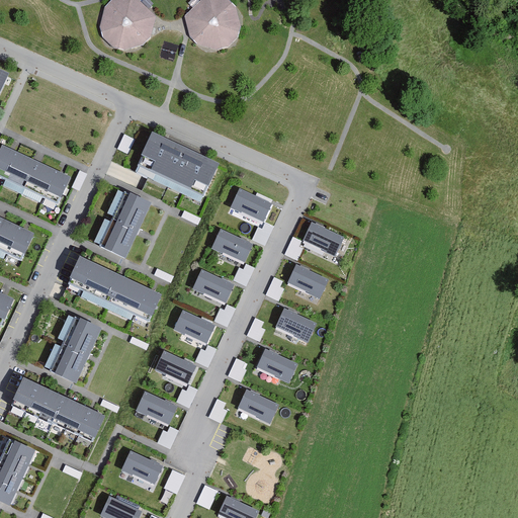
[(126,52),(146,47),(153,36),(156,18),(139,0),(113,0),(106,8),(100,27),(103,38),(113,50),(126,52)]
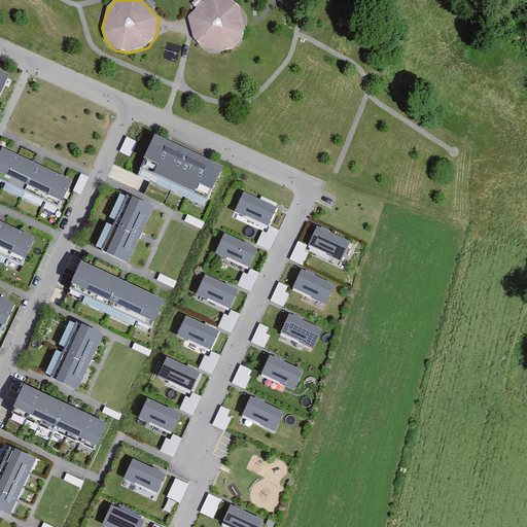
[(234,0),(205,0),(189,18),(196,39),(204,47),(220,53),(234,50),(243,40),(246,29),(243,8),(234,0)]
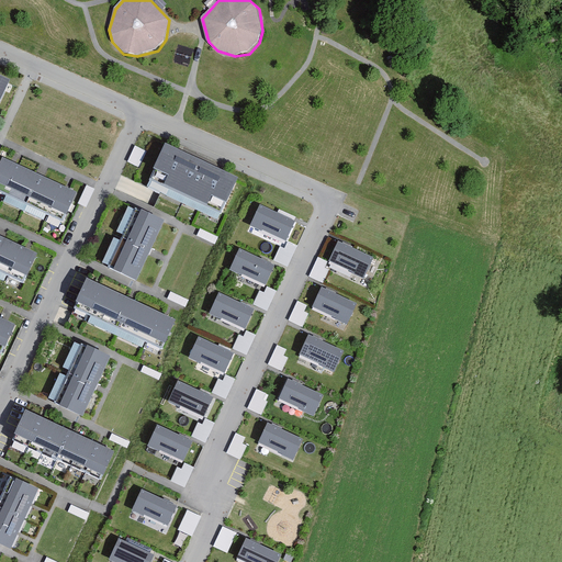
[(0,100),(10,79),(0,74),(0,100)]
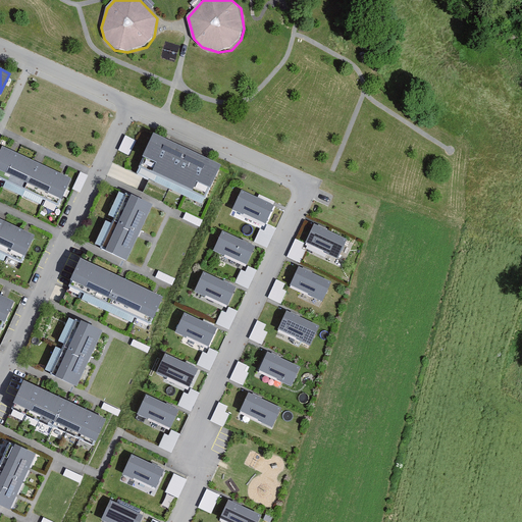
[(223,163),(154,132),(136,170),(205,203),(223,163)]
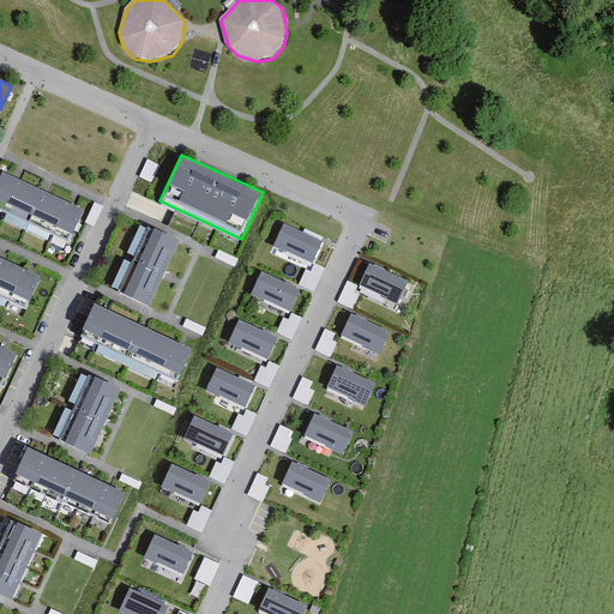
[(2,172),(0,175),(0,210),(68,241),(83,209),(2,172)]
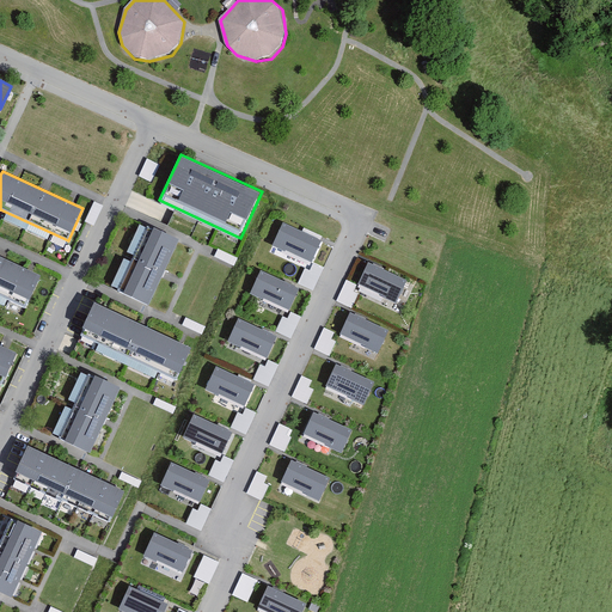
[(322,242),(286,225),(275,246),(312,263),(322,242)]
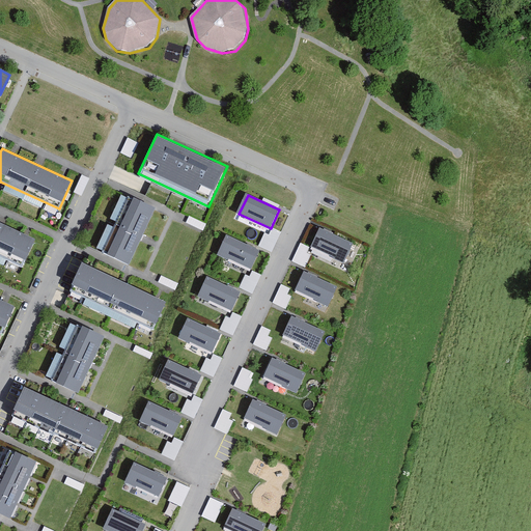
[(155,208),(129,196),(102,252),(129,264),(155,208)]
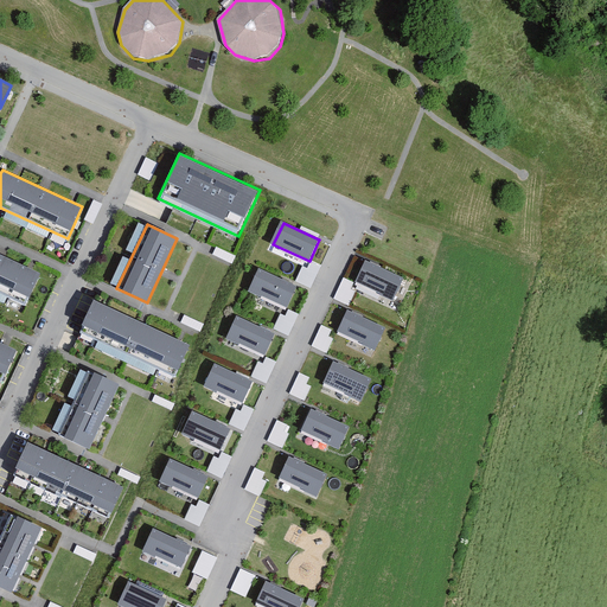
[(46,278),(0,256),(0,298),(30,312),(46,278)]
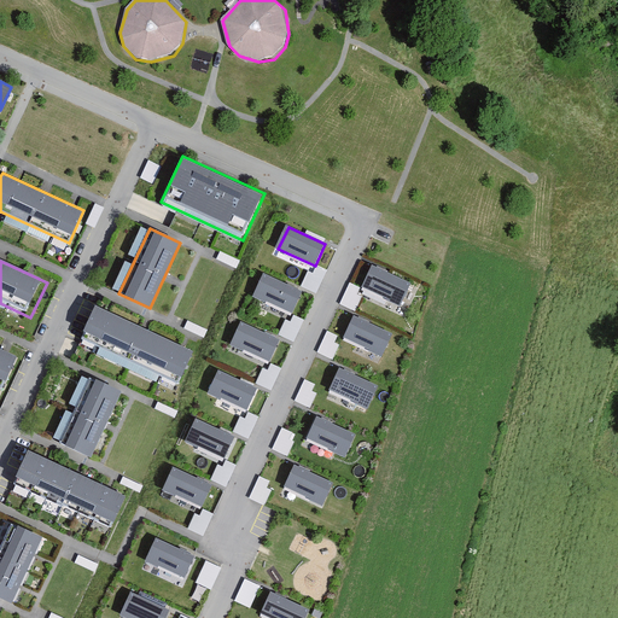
[(412,283),(372,263),(361,286),(401,305),(412,283)]
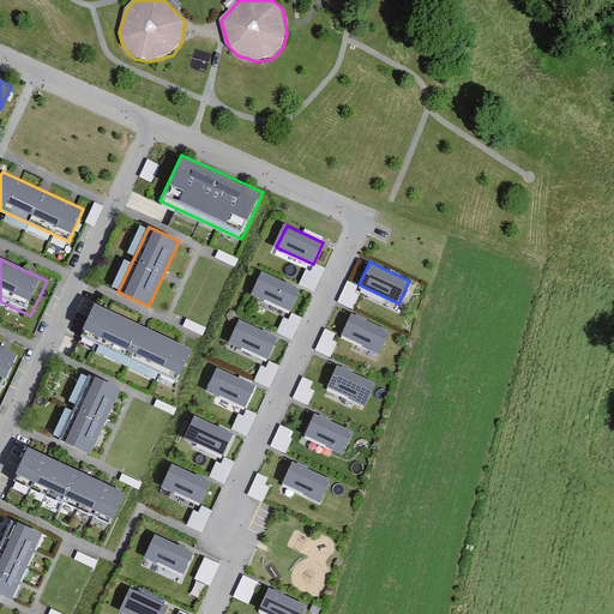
[(325,269),(314,264),(311,271),(306,269),(299,284),(314,290),(325,269)]
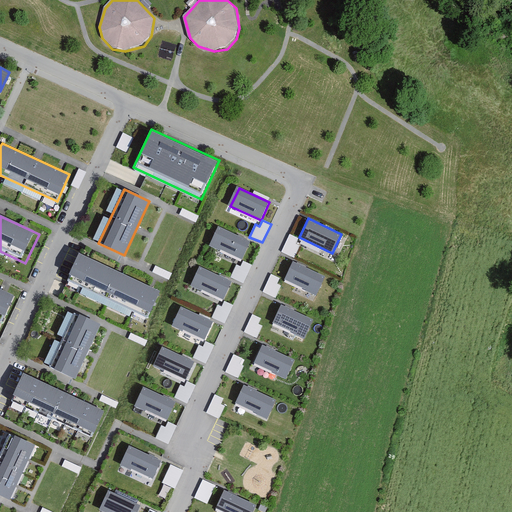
[(251,242),(218,226),(209,245),(242,260),(251,242)]
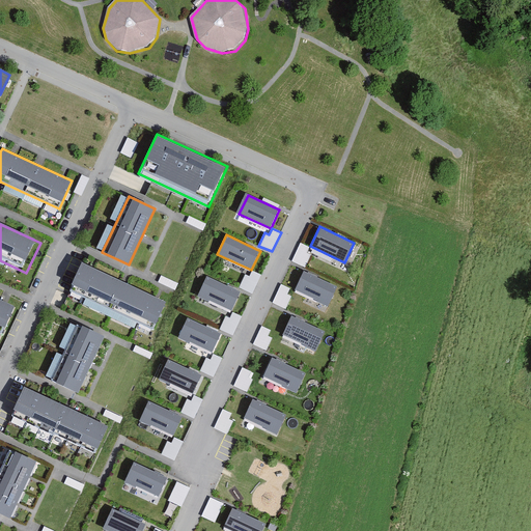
[(301,243),(291,261),(305,268),(311,254),(307,253),(310,247),(301,243)]
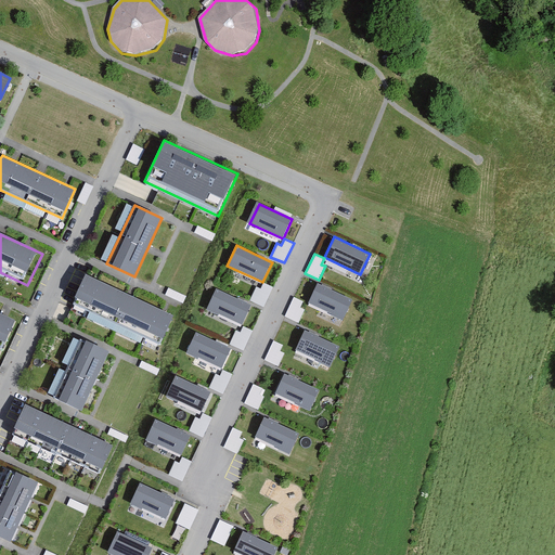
[(86,276),(73,305),(159,345),(172,317),(86,276)]
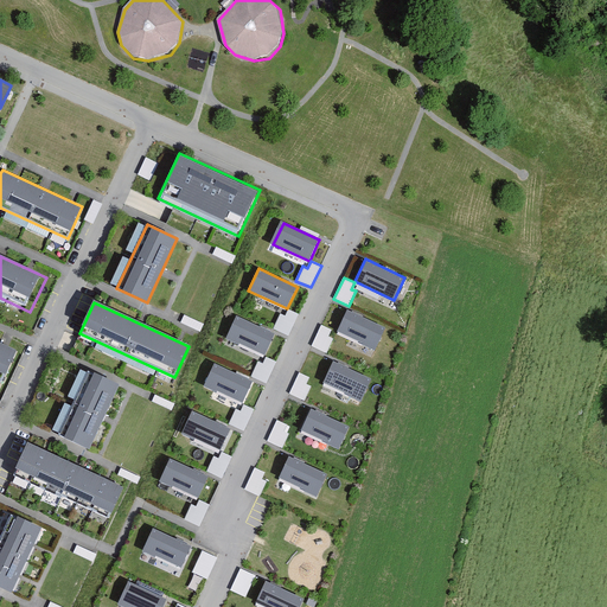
[(299,313),(288,308),(286,315),(280,313),(273,328),(288,336),(299,313)]
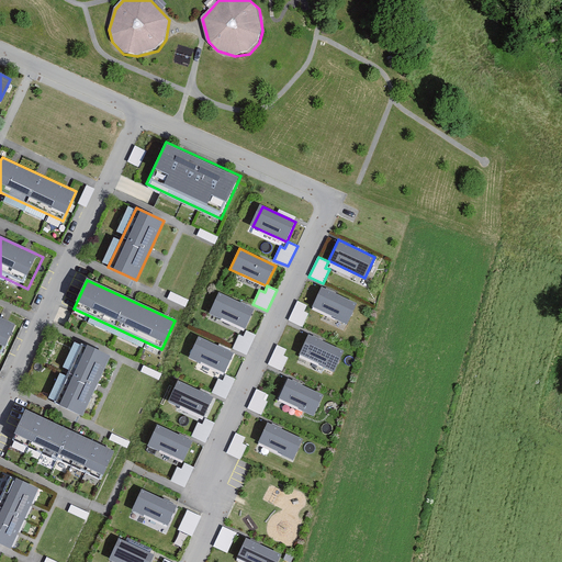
[(357,303),(322,285),(312,306),(348,323),(357,303)]
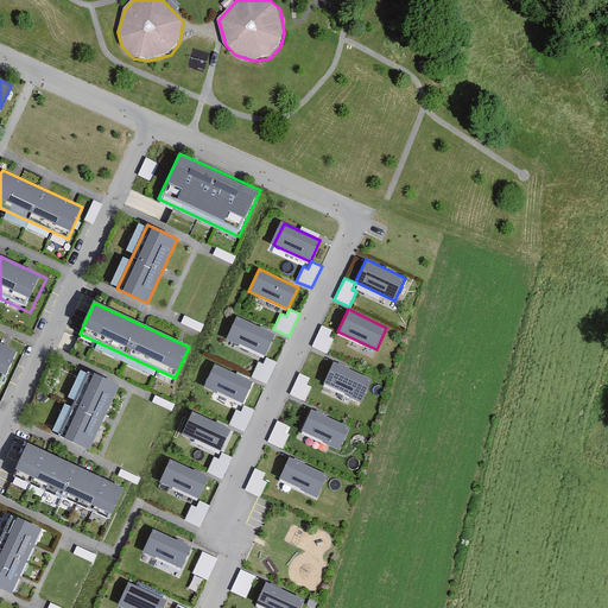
[(274,333),(236,316),(227,337),(265,355),(274,333)]
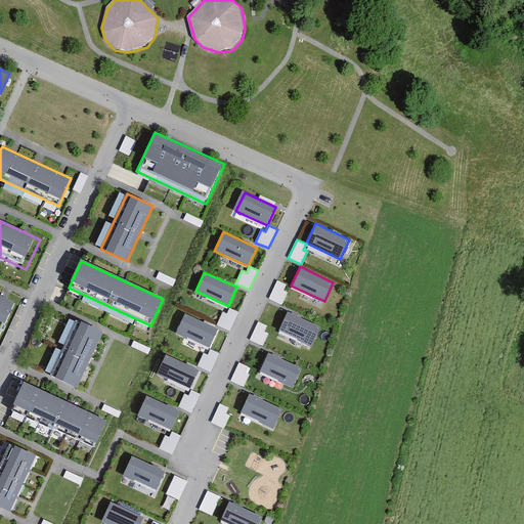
[(277,280),(268,299),(281,305),(288,293),(284,291),(287,285),(277,280)]
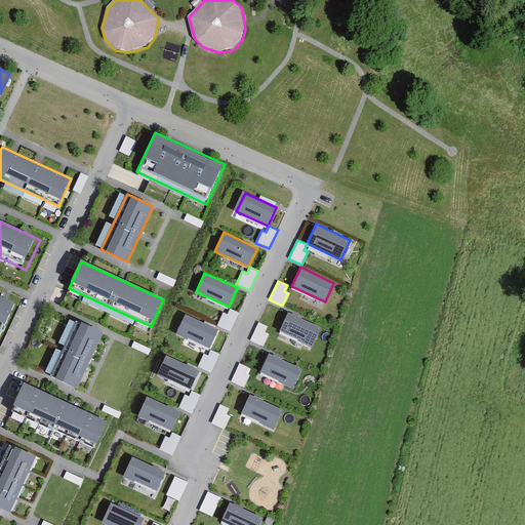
[(18,306),(0,296),(0,333),(5,336),(18,306)]
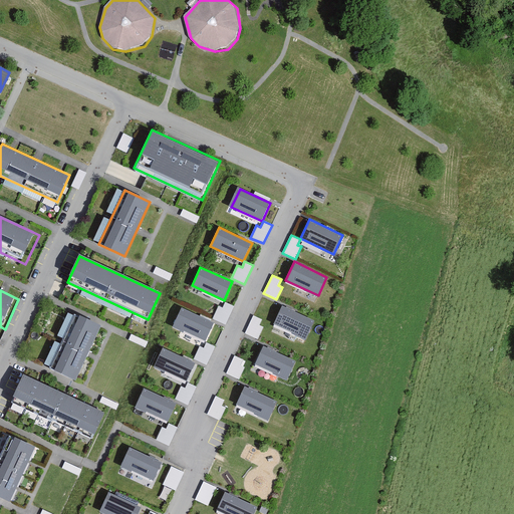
[(314,321),(282,305),(273,323),(306,338),(314,321)]
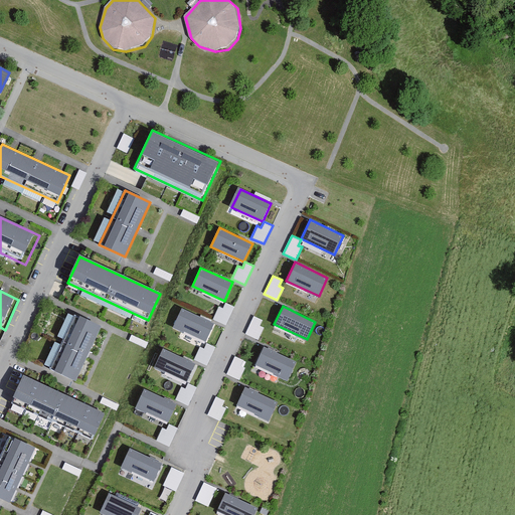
[(214,324),(181,309),(173,327),(206,341),(214,324)]
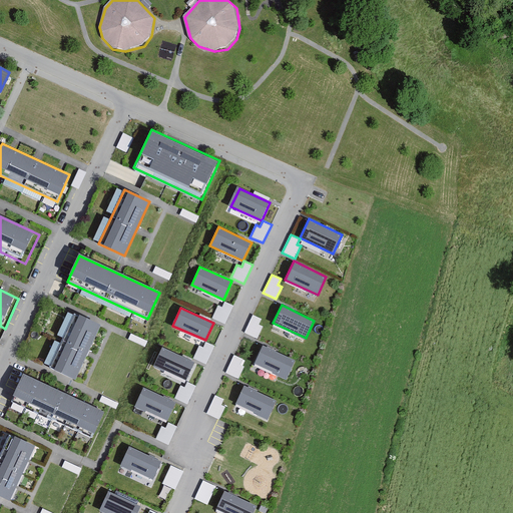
[(100,325),(74,313),(49,368),(74,380),(100,325)]
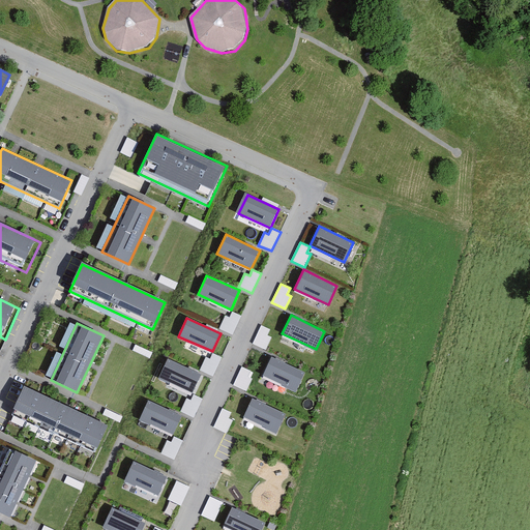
[(261,325),(253,344),(266,350),(271,337),(267,335),(270,329),(261,325)]
